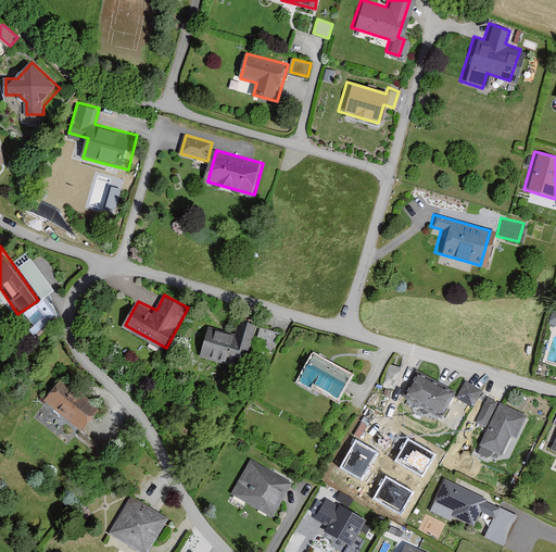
[(242,334),(212,326),(204,355),(248,367),(261,320),(247,315),(242,334)]
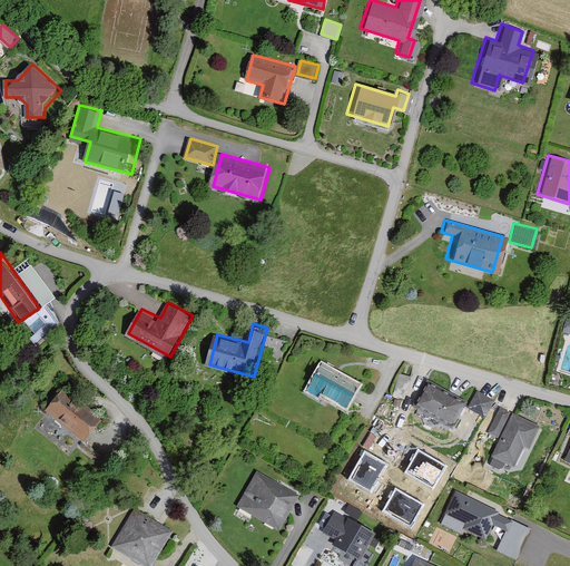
[(354,380),(316,360),(301,388),(338,409),(354,380)]
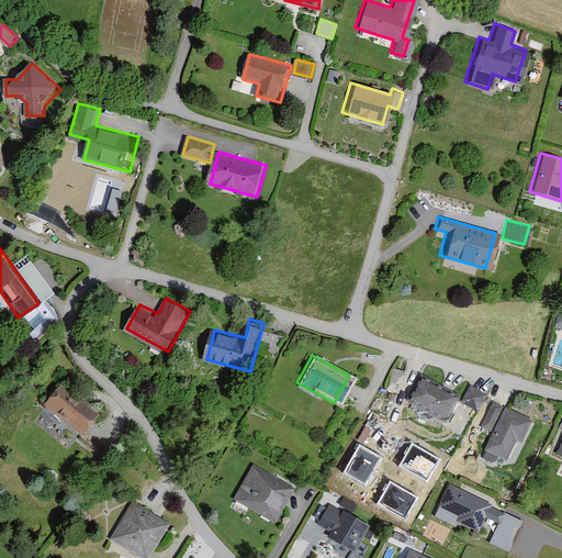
[(459,392),(423,371),(406,400),(442,421),(459,392)]
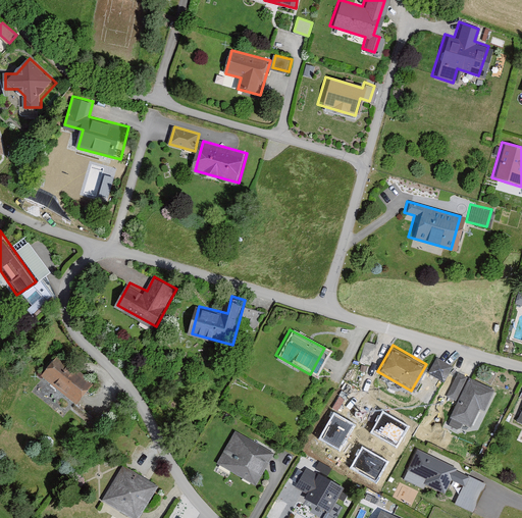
[(94,381),(59,354),(44,374),(77,402),(94,381)]
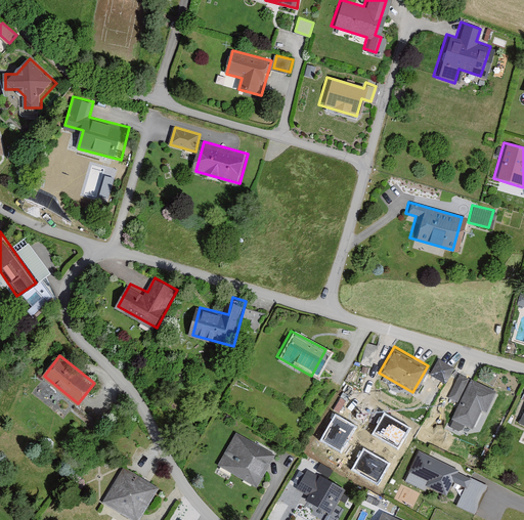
[(453,363),(439,356),(431,373),(445,380),(453,363)]
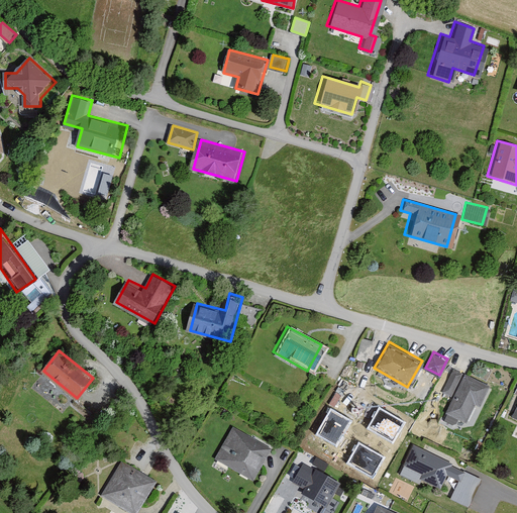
[(461,371),(454,367),(443,388),(451,392),(461,371)]
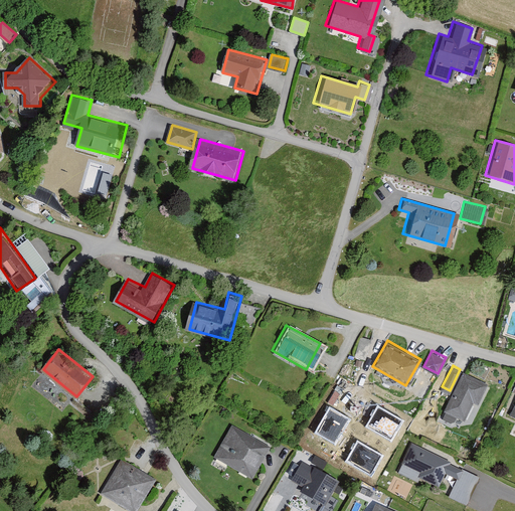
[(487,380),(464,369),(445,407),(447,408),(444,414),(453,418),(456,412),(464,416),(472,399),(477,401),(487,380)]
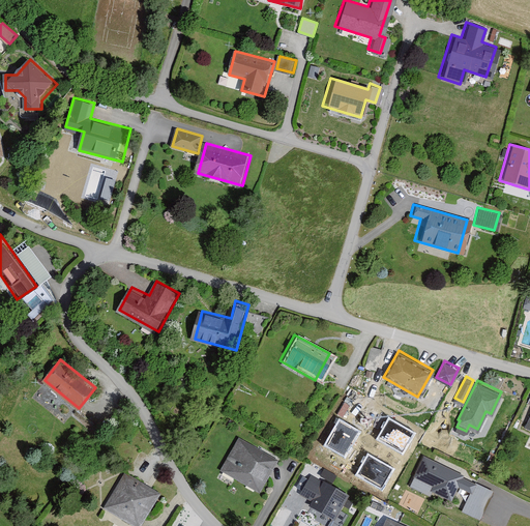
[(529,406),(521,427),(529,430),(529,406)]
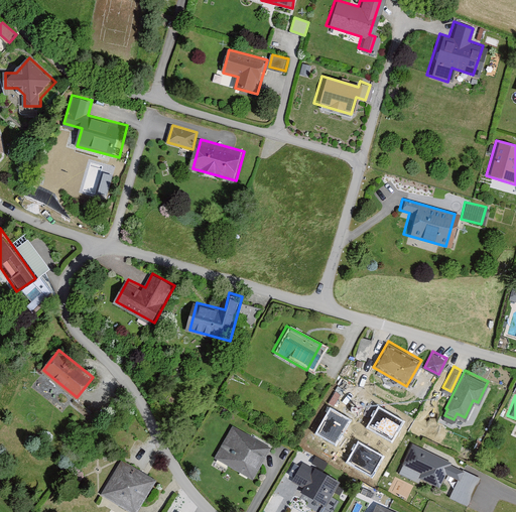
[(405,418),(378,402),(366,423),(393,439),(405,418)]
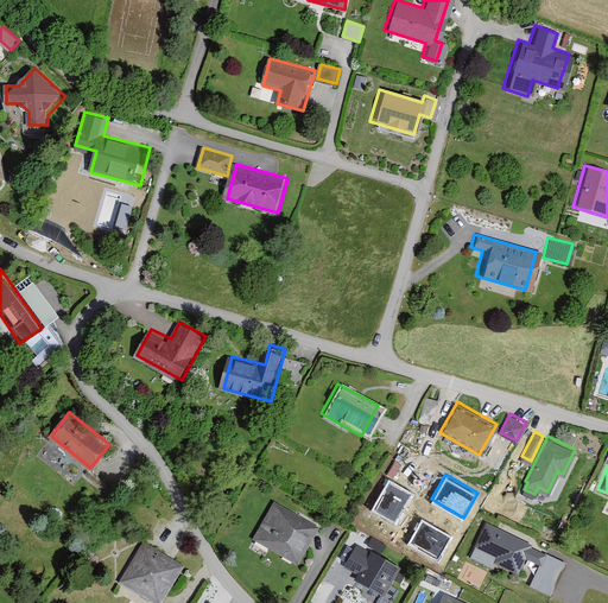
[(413,490),(388,476),(372,506),(397,520),(413,490)]
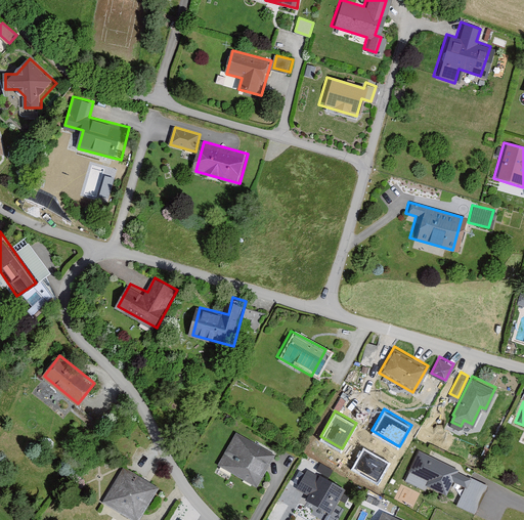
[(269,452),(232,430),(213,462),(250,485),(269,452)]
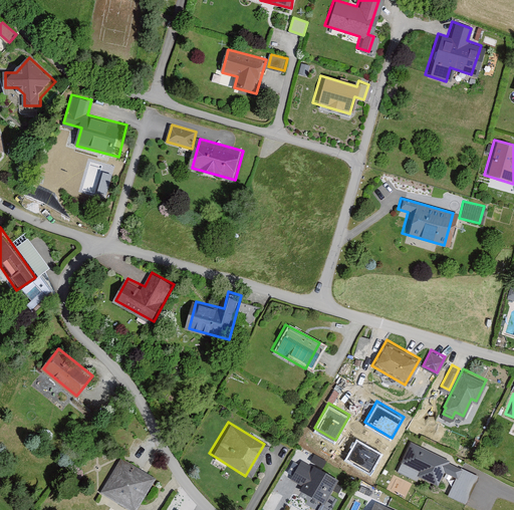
[(382,450),(356,436),(344,457),(370,471),(382,450)]
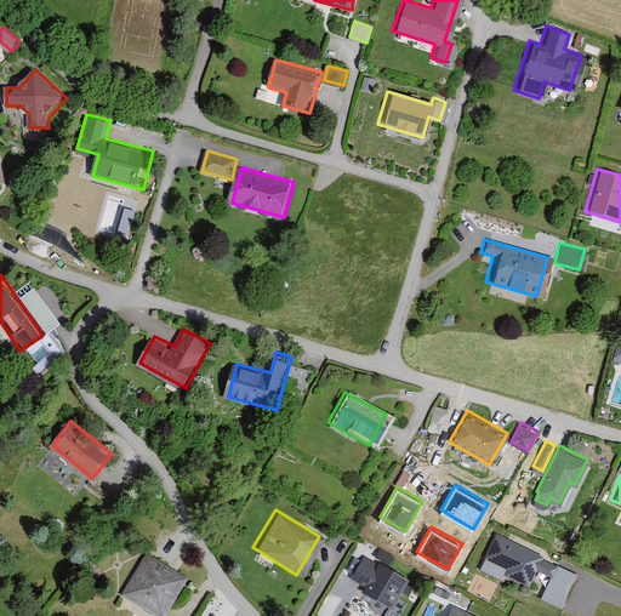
[(543,553),(496,530),(485,554),(507,565),(505,571),(529,583),(536,566),(551,574),(557,563),(542,555),(543,553)]
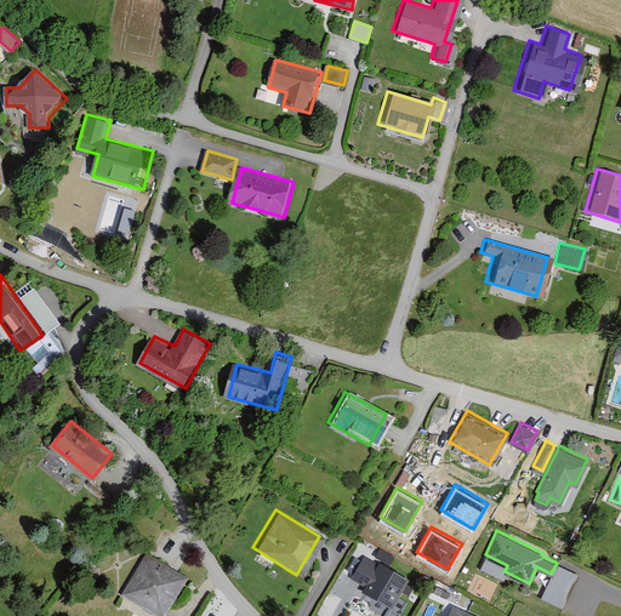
[(191,575),(147,551),(124,592),(167,615),(191,575)]
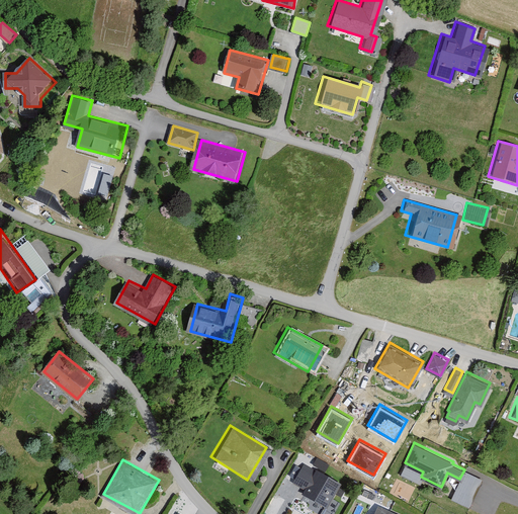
[(296,495),(315,505),(327,503),(337,483),(300,462),(290,481),(300,487),(296,495)]
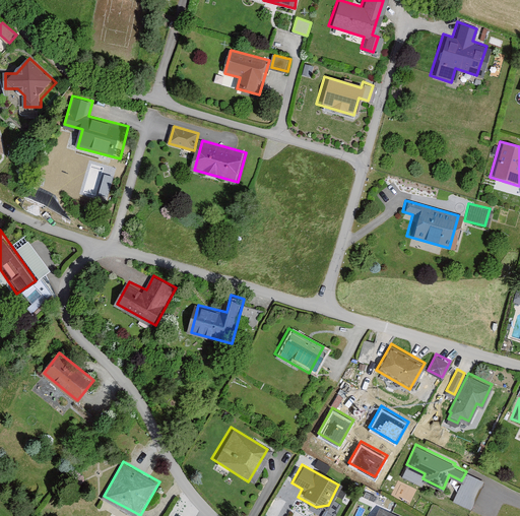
[(404,515),(379,504),(373,515),(404,515)]
